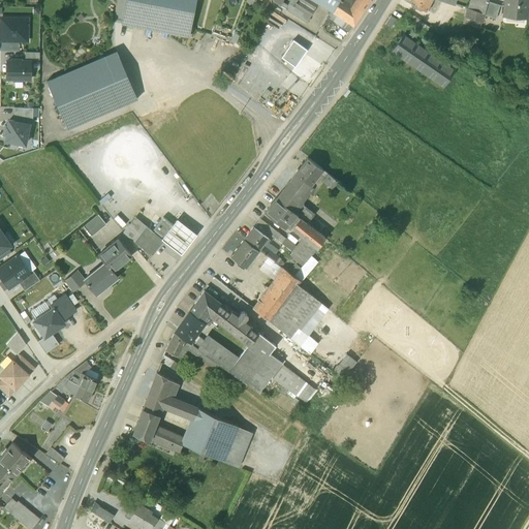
[(126,0),(122,24),(189,37),(195,0),(126,0)]
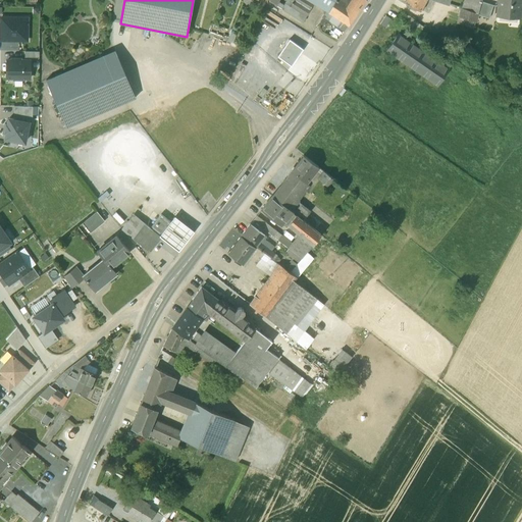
[(295,0),(292,7),(297,11),(303,0),(295,0)]
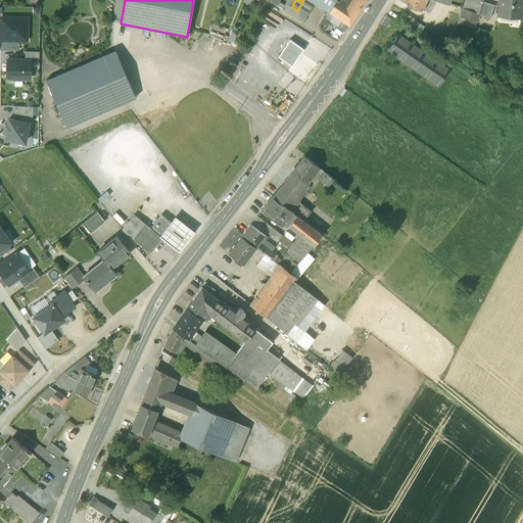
[(314,3),(307,0),(303,0),(297,11),(305,16),(310,11),(314,3)]
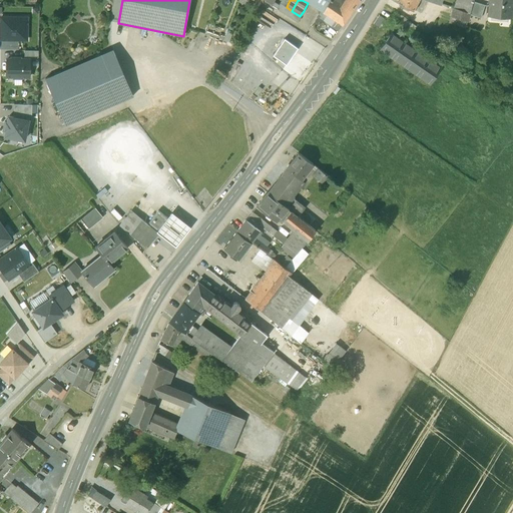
[(321,11),(324,13),(330,0),(302,0),(308,3),(321,11)]
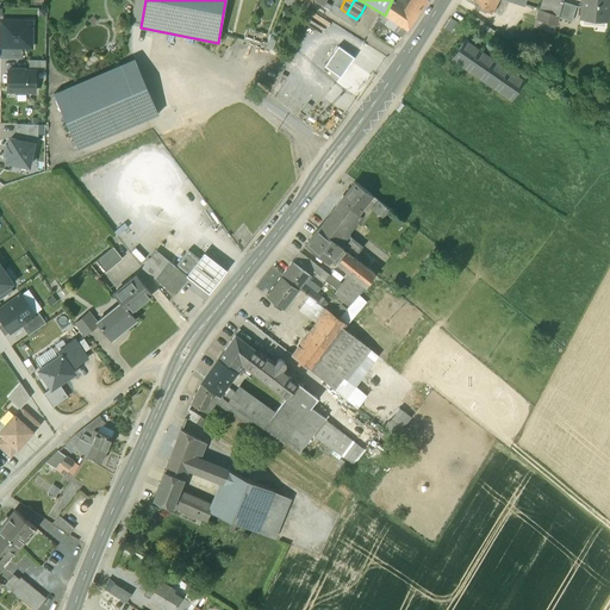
[(392,0),(385,16),(408,30),(427,0),(392,0)]
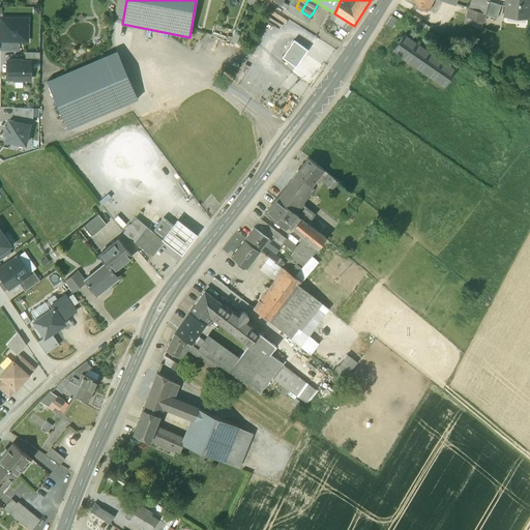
[(432,0),(413,0),(412,3),(427,11),(432,0)]
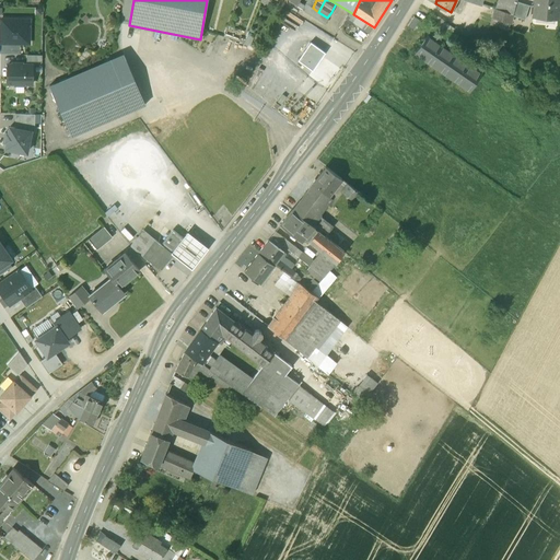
[(516,0),(498,0),(496,9),(513,14),(516,2),(516,0)]
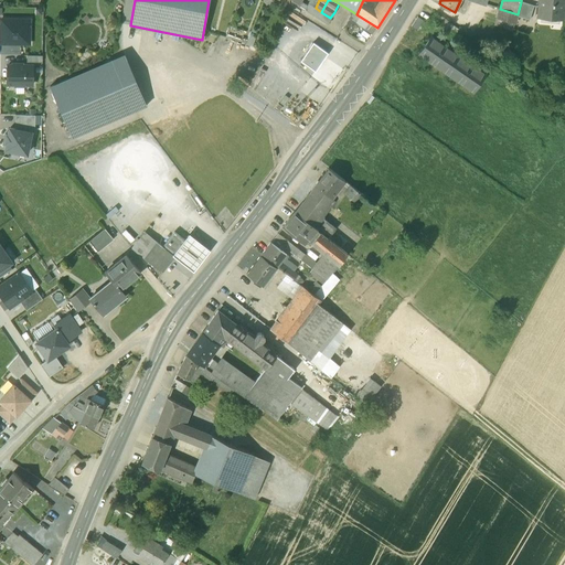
[(564,0),(539,0),(537,18),(562,21),(564,0)]
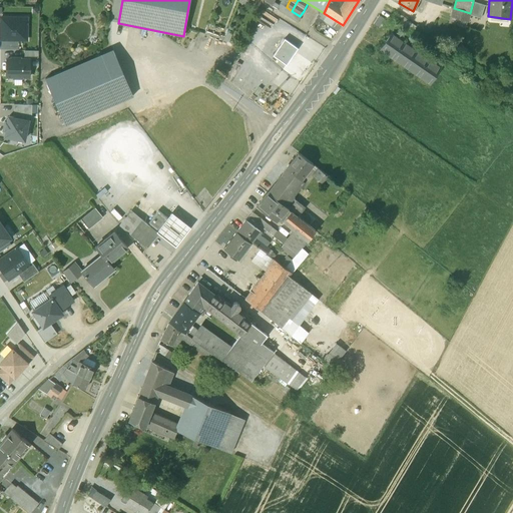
[(484,5),(473,2),(470,13),(469,14),(480,18),(484,5)]
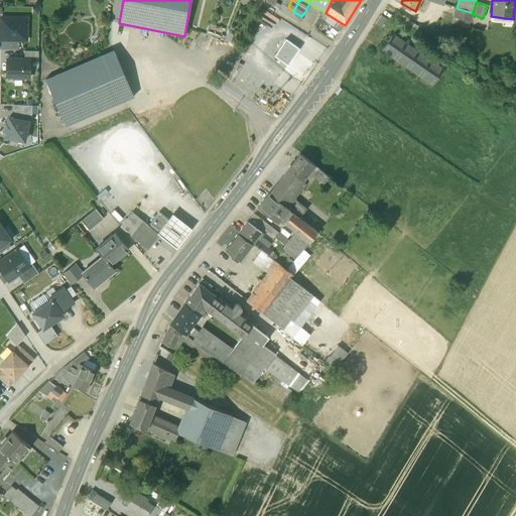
[(473,13),(457,8),(455,17),(470,22),(472,14),(473,13)]
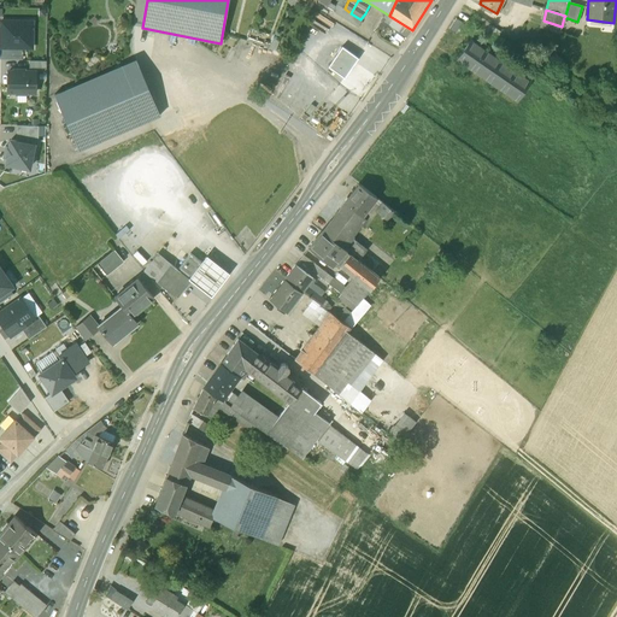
[(412,30),(389,16),(386,13),(381,21),(407,37),(412,30)]
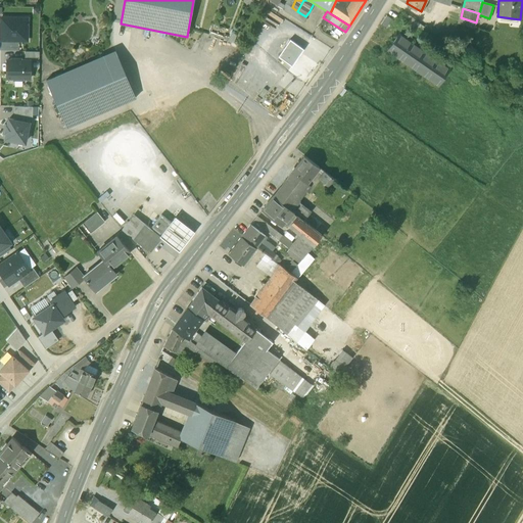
[(381,26),(385,29),(392,20),(387,16),(381,26)]
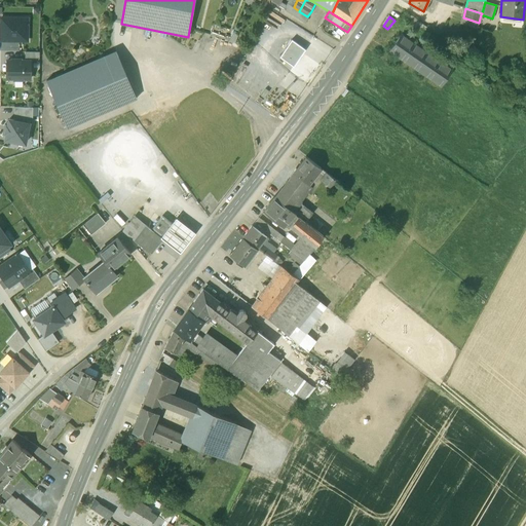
[(479,23),(463,17),(461,24),(477,29),(479,23)]
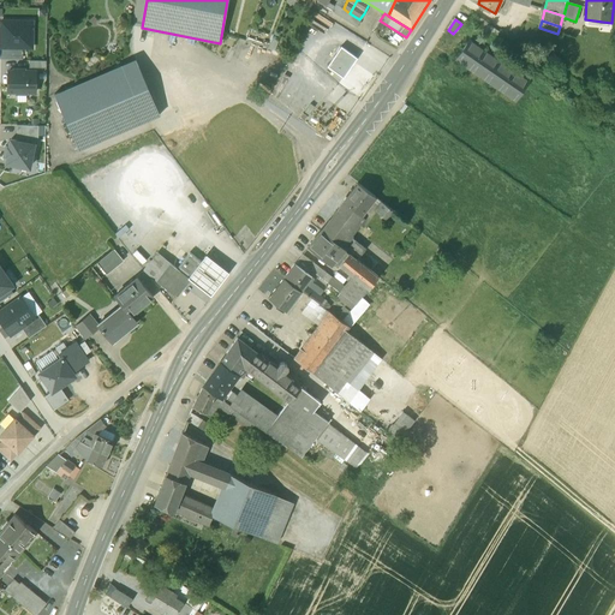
[(1,28),(0,47),(0,48),(33,48),(33,22),(1,22),(1,28)]
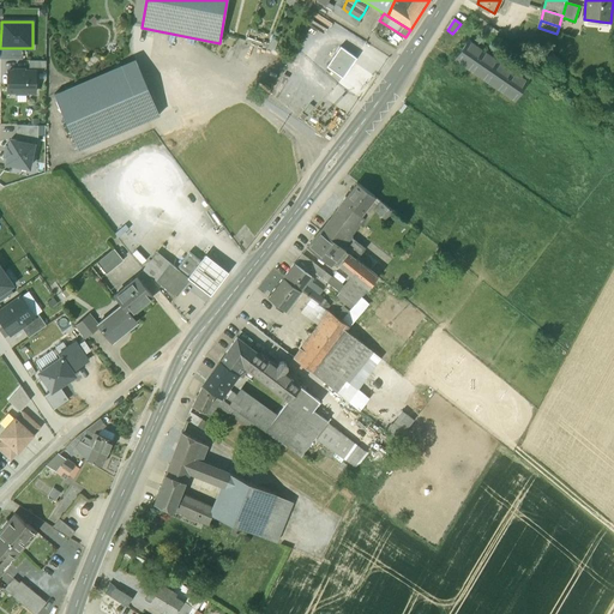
[(498,32),(487,24),(482,30),(494,38),(498,32)]
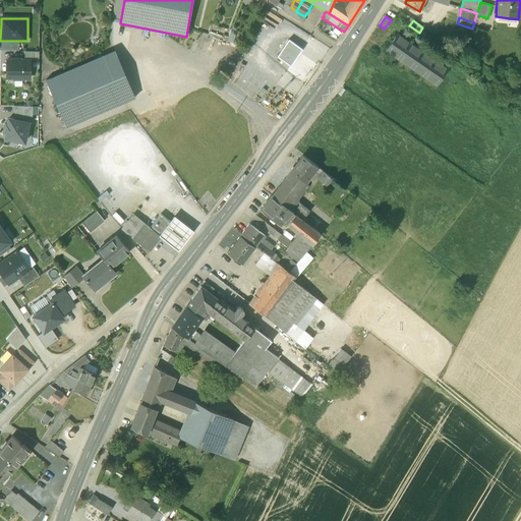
[(410,43),(398,35),(387,50),(399,59),(410,43)]
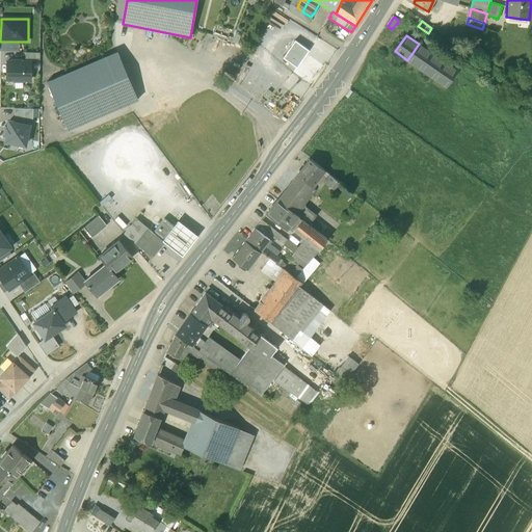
[(309,50),(295,41),(286,54),(294,59),(291,63),(297,68),(309,50)]
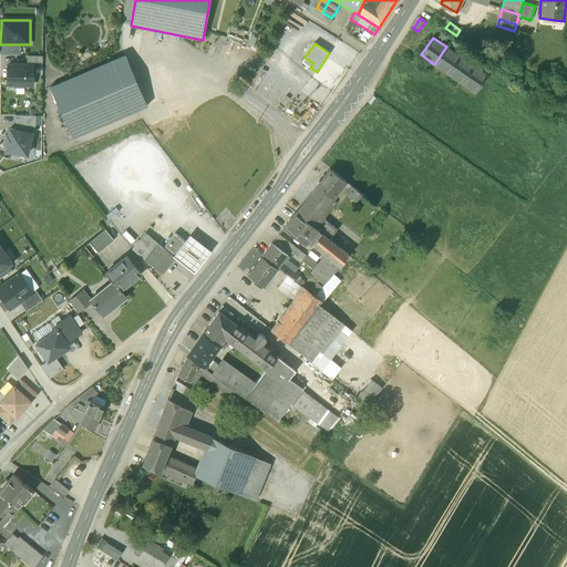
[(460,57),(446,47),(434,64),(449,73),(460,57)]
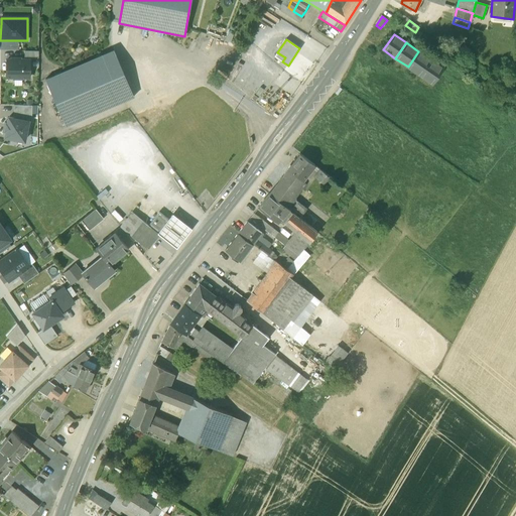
[(113,50),(45,80),(66,126),(134,97),(113,50)]
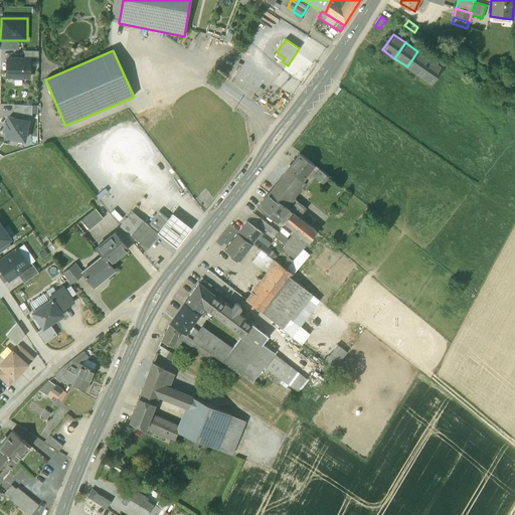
[(431,60),(417,51),(407,66),(419,75),(431,60)]
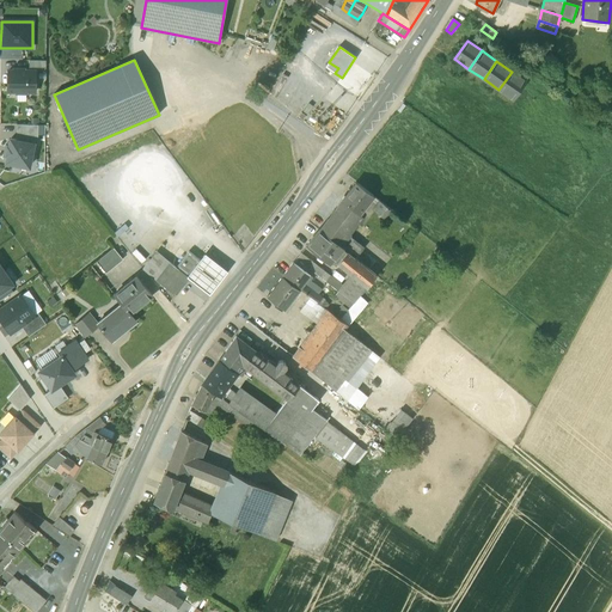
[(325,67),(335,73),(338,68),(329,62),(325,67)]
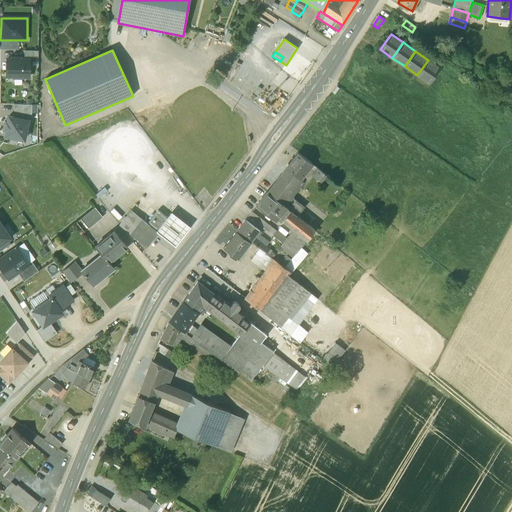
[(29,77),(30,60),(7,60),(7,76),(14,77),(14,79),(23,79),(23,77),(29,77)]
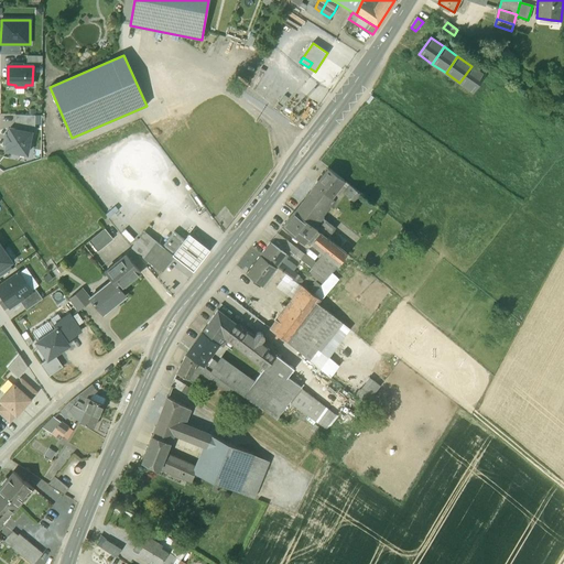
[(485,75),(472,66),(459,83),(473,91),(485,75)]
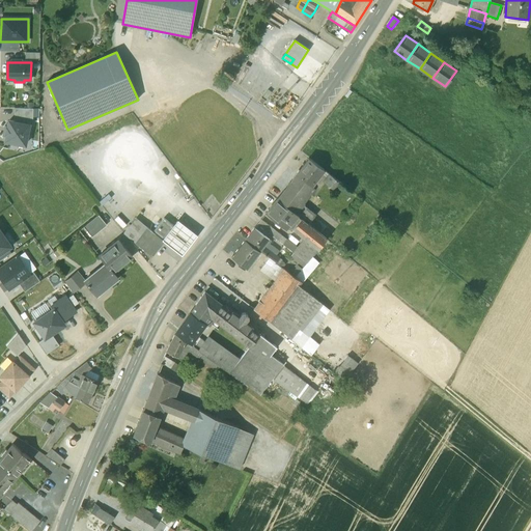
[(33,109),(15,108),(15,121),(29,124),(32,127),(33,109)]
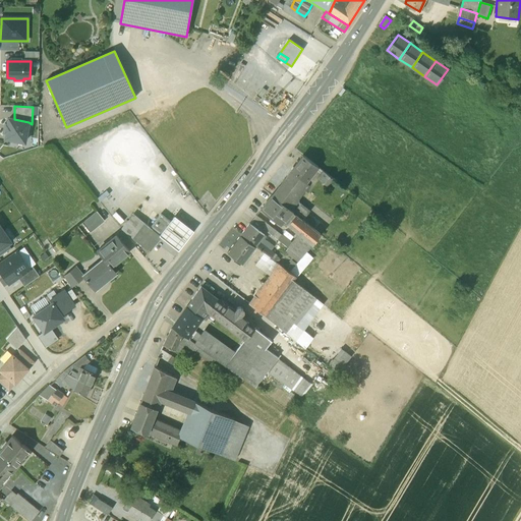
[(24,142),(29,122),(14,119),(9,119),(8,125),(7,124),(5,132),(6,132),(5,138),(24,142)]
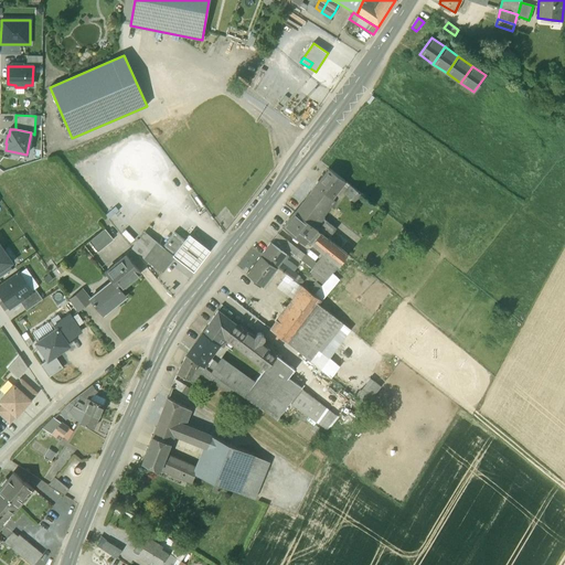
[(328,169),(308,194),(324,208),(327,204),(344,182),(328,169)]
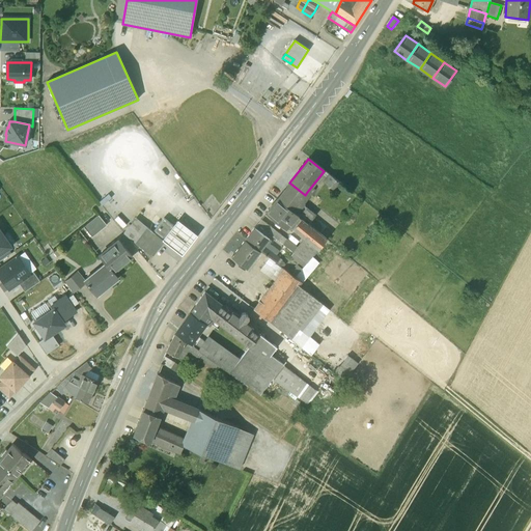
[(324,171),(307,192),(312,196),(324,183),(329,175),(324,171)]
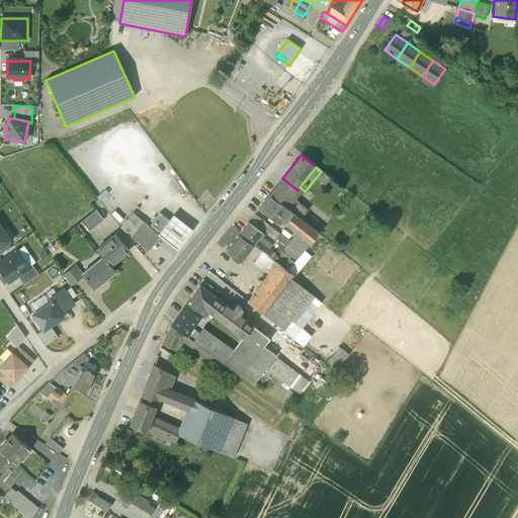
[(321,171),(316,178),(324,184),(329,178),(321,171)]
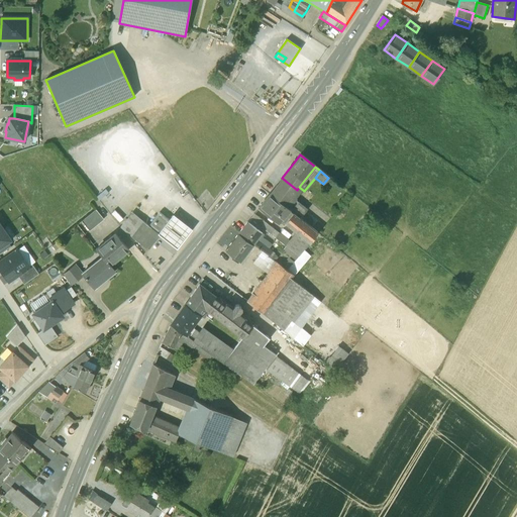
[(285,206),(291,198),(297,190),(282,178),(271,194),(285,206)]
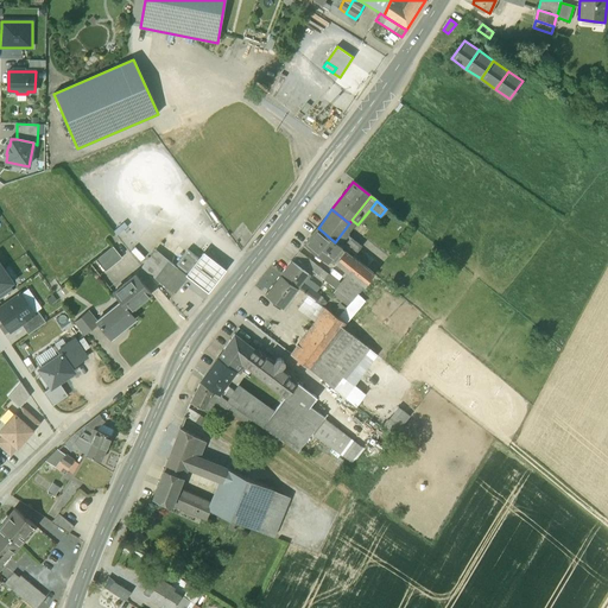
[(335,242),(318,228),(305,244),(329,263),(333,258),(341,247),(335,242)]
